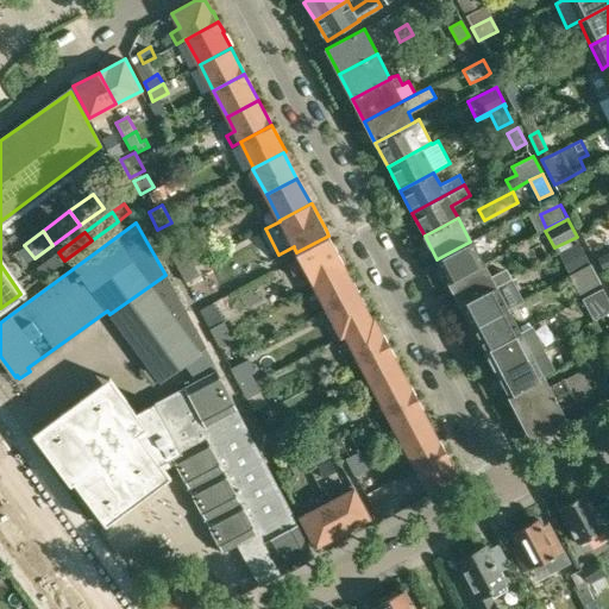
[(331,240),(300,258),(288,264),(294,275),(305,269),(313,284),(345,268),(331,240)]
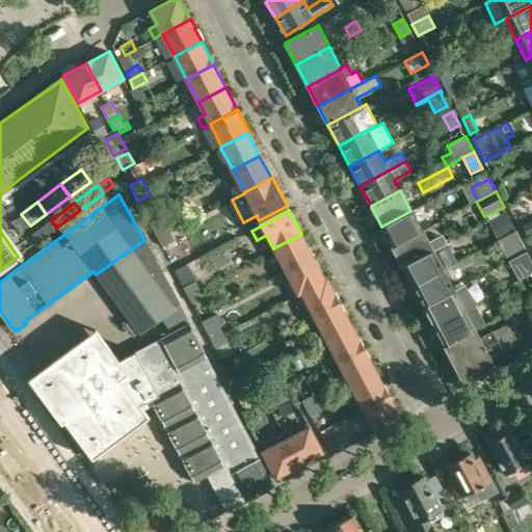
[(410,211),(381,227),(392,246),(421,231),(410,211)]
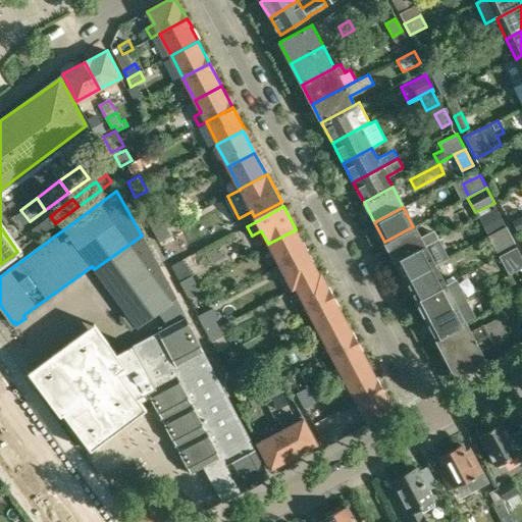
[(478,216),(488,236),(506,225),(496,207),(478,216)]
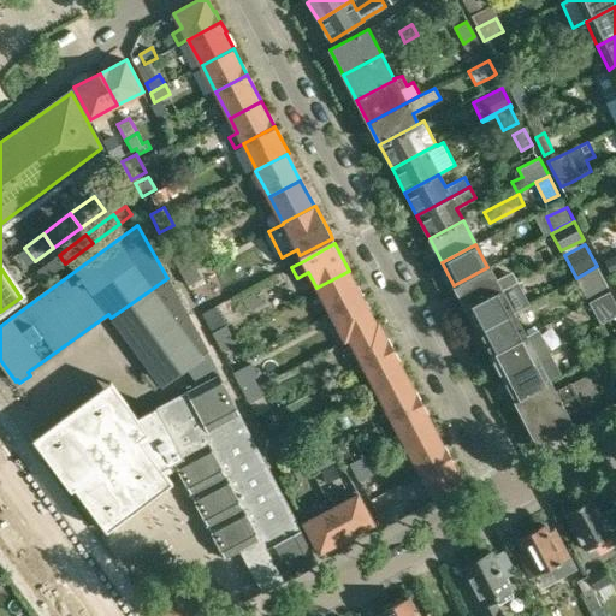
[(172,256),(179,271),(194,264),(187,249),(172,256)]
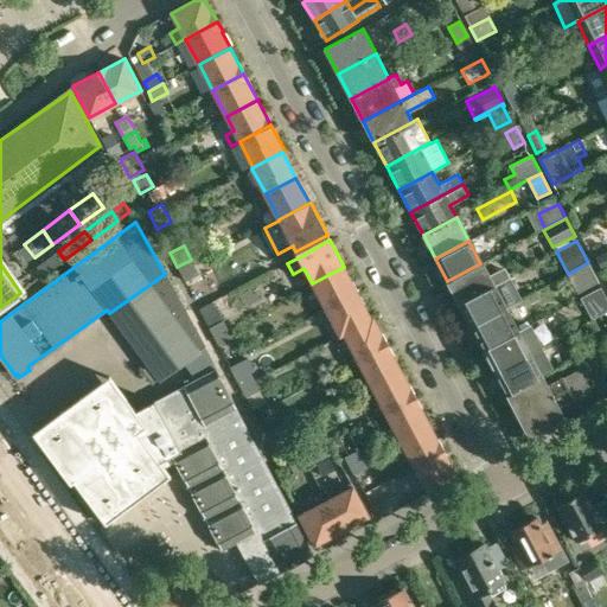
[(606,249),(594,256),(600,269),(606,266),(606,249)]
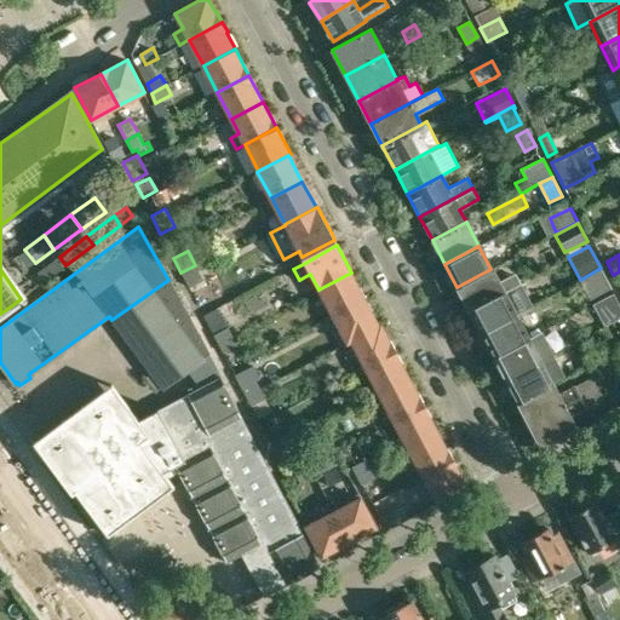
[(65,265),(59,257),(35,275),(41,283),(65,265)]
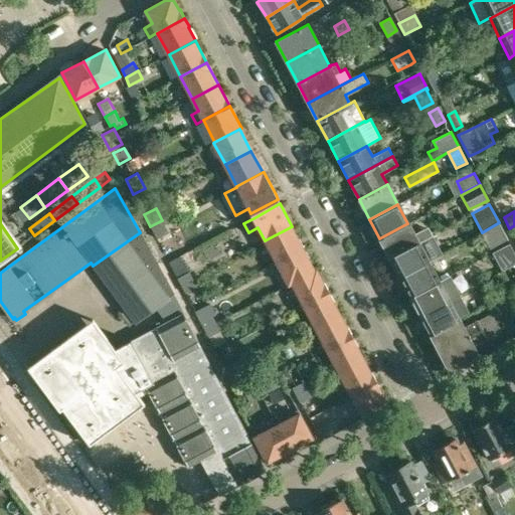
[(156,238),(168,232),(162,220),(150,226),(156,238)]
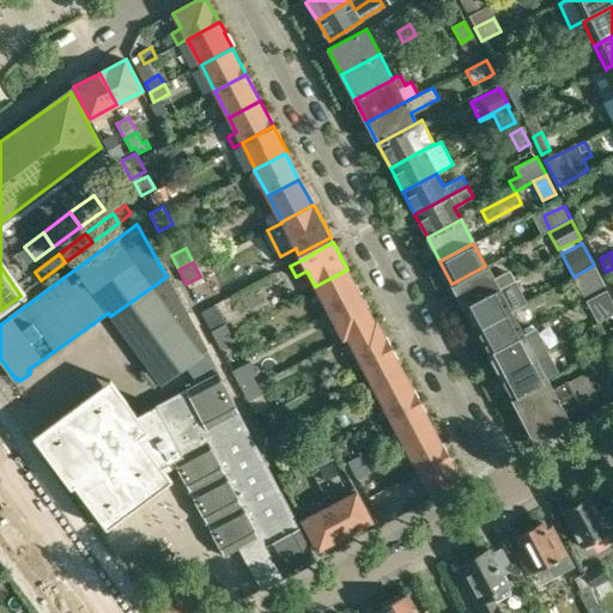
[(574,277),(580,289),(583,296),(605,284),(594,265),(574,277)]
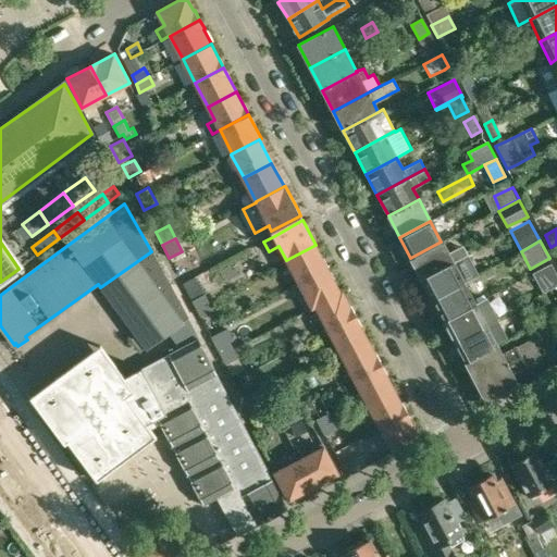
[(441,242),(410,258),(421,279),(452,262),(441,242)]
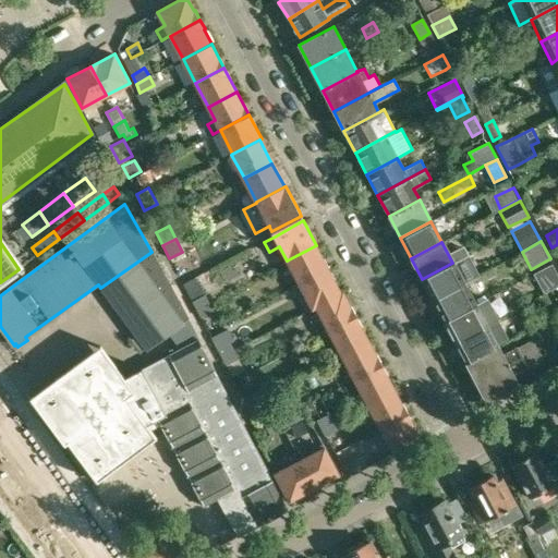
[(316,245),(287,261),(300,286),(329,270),(316,245)]
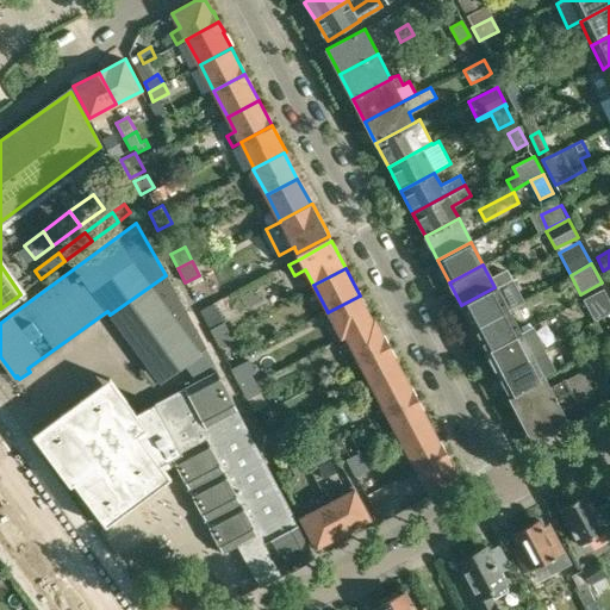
[(166,275),(110,315),(160,383),(201,352),(201,350),(205,348),(166,275)]
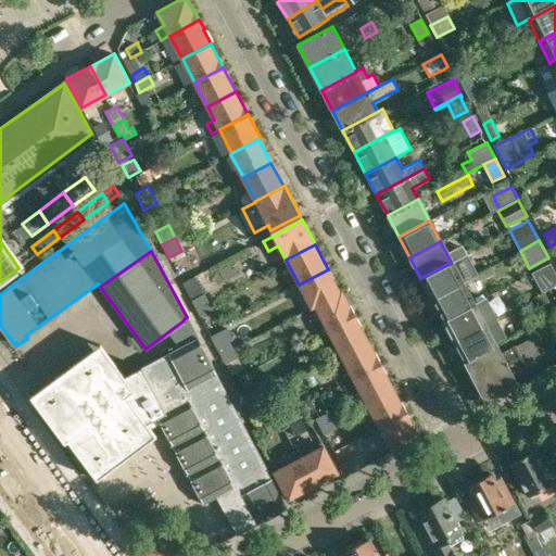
[(451,262),(420,278),(431,299),(462,282),(451,262)]
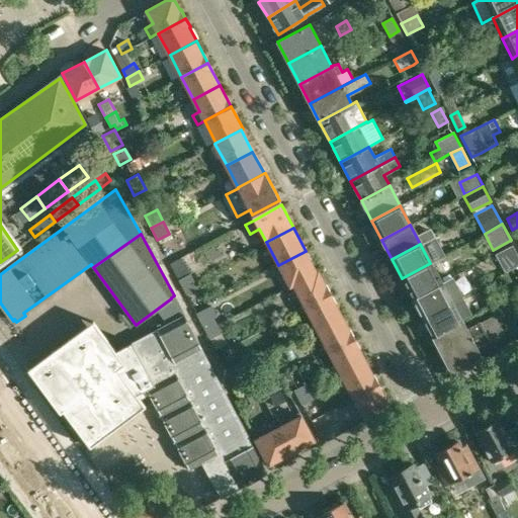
[(517,256),(512,245),(495,254),(505,272),(517,265),(517,256)]
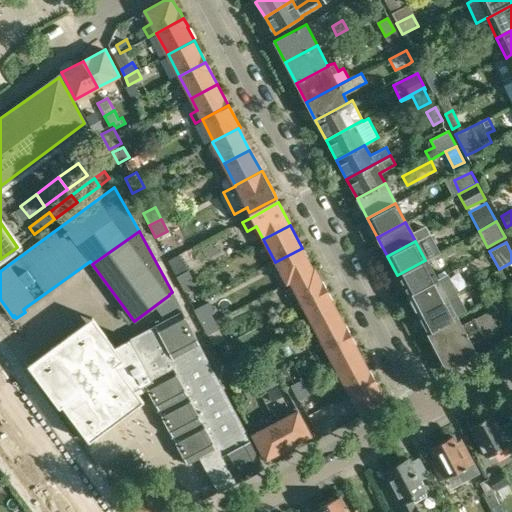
[(302,248),(275,262),(286,282),(290,281),(313,269),(302,248)]
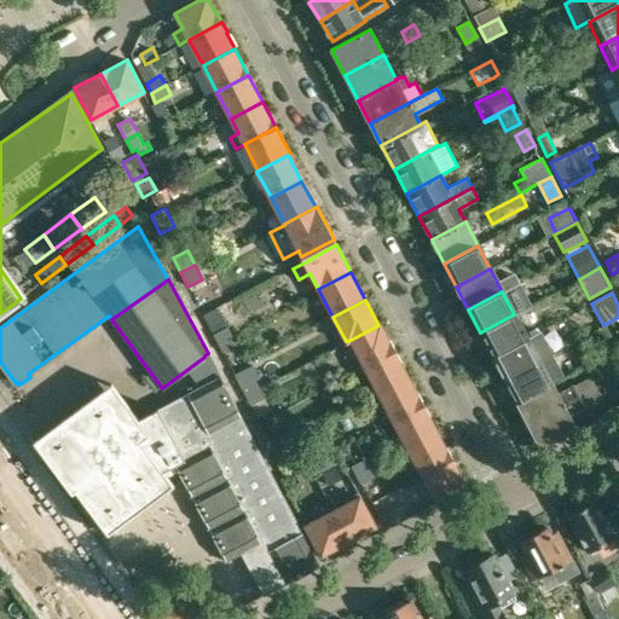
[(213,334),(227,327),(218,308),(203,316),(213,334)]
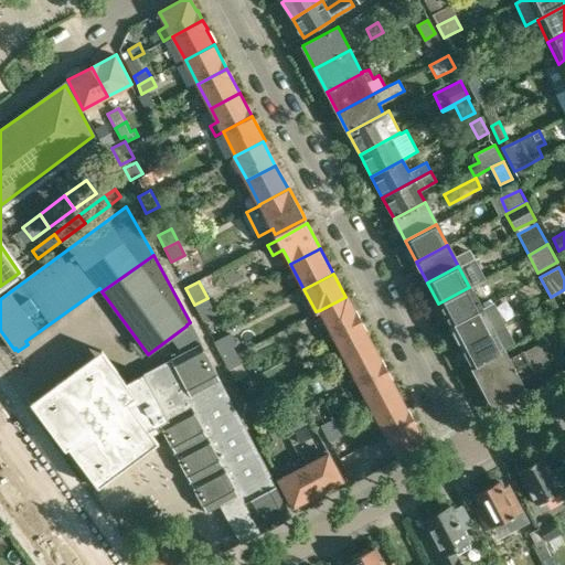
[(469,287),(438,304),(449,326),(481,308),(469,287)]
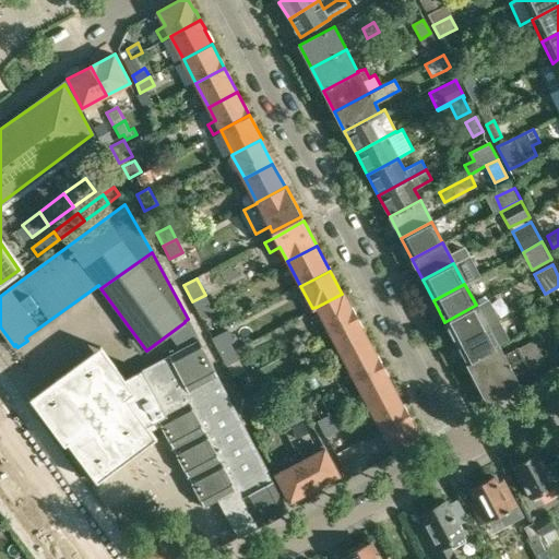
[(344,293),(342,294),(317,307),(329,331),(357,316),(352,307),(344,293)]
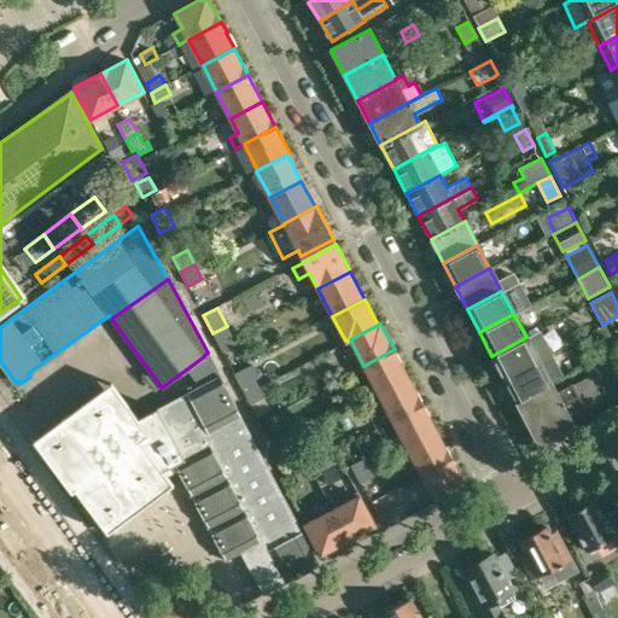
[(237,344),(227,326),(213,333),(222,351),(237,344)]
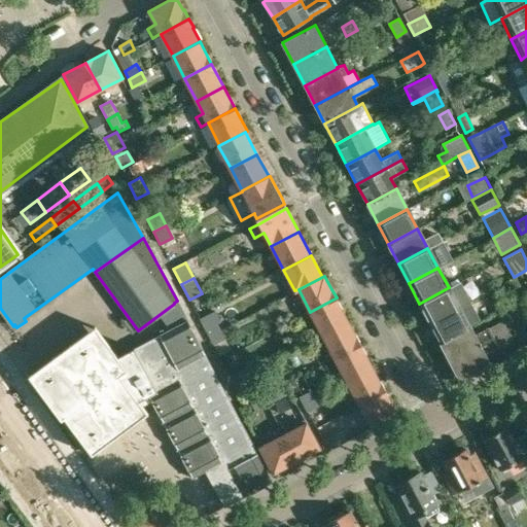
[(449,287),(419,304),(429,322),(459,307),(449,287)]
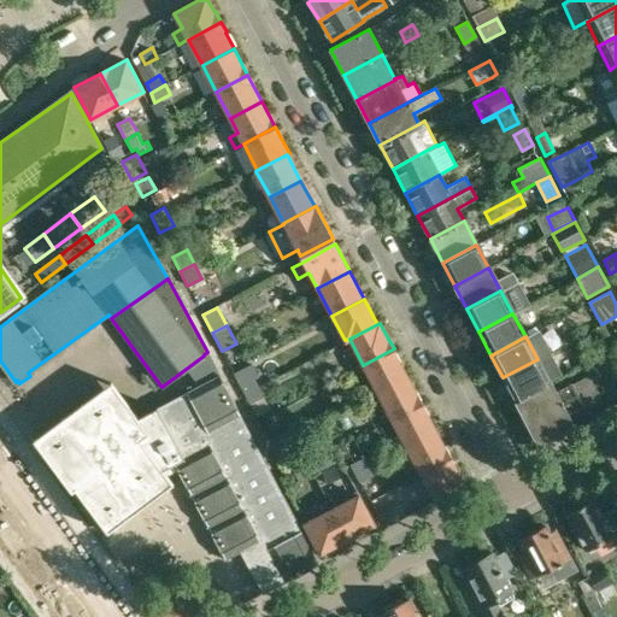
[(394,348),(363,365),(377,393),(407,377),(399,360),(400,359),(394,348)]
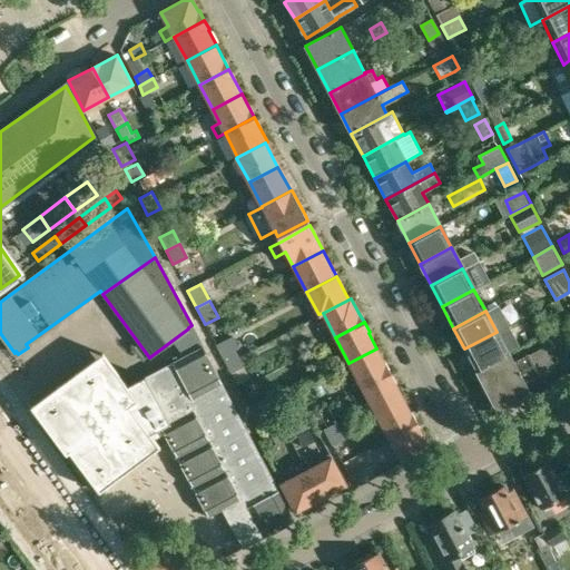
[(497,332),(464,349),(477,371),(508,354),(507,352),(519,345),(509,326),(497,333),(497,332)]
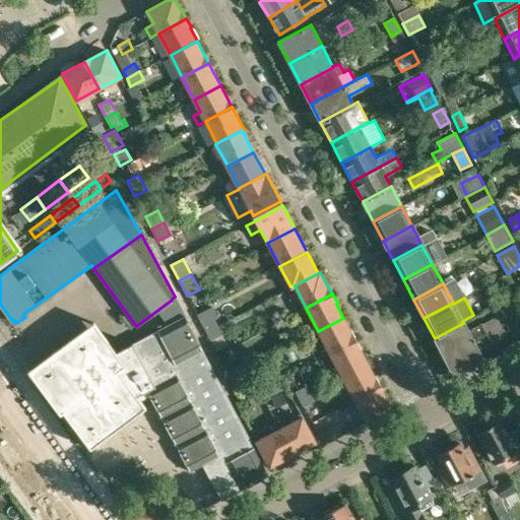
[(197,314),(204,327),(216,321),(214,319),(217,317),(212,306),(197,314)]
